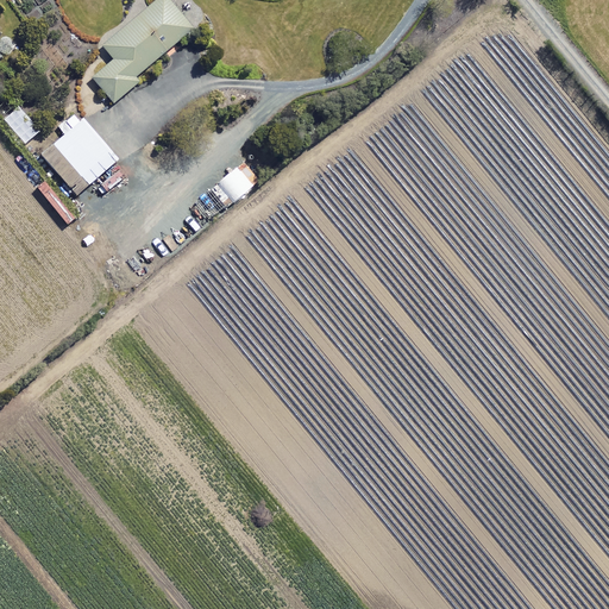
[(192,27),(168,0),(154,0),(101,44),(113,58),(92,76),(112,101),(137,81),(133,75),(192,27)]
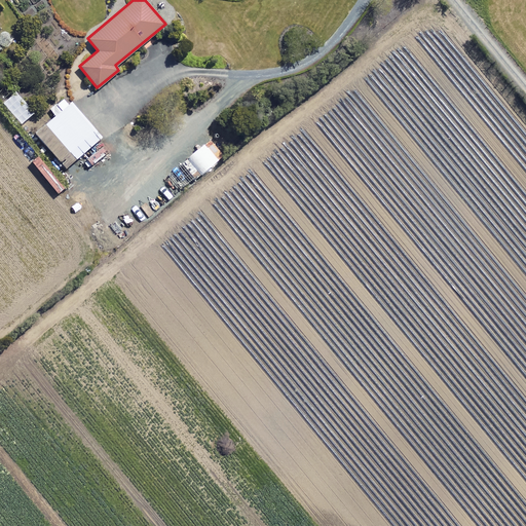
[(33,111),(12,87),(0,98),(0,100),(20,123),(33,111)]
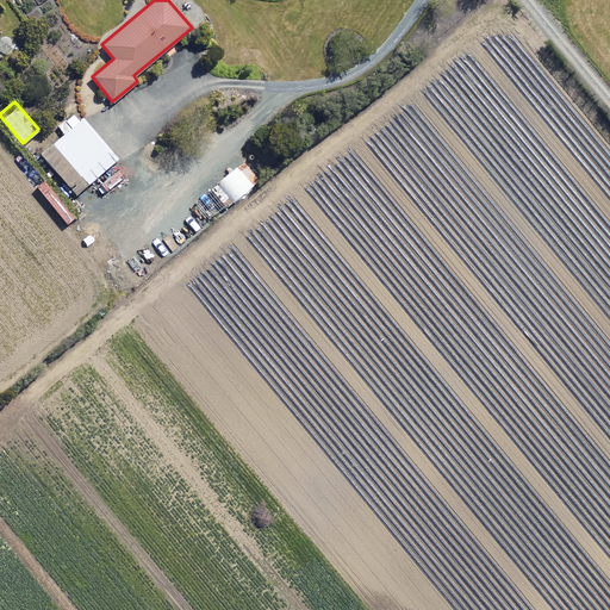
[(92,178),(113,159),(116,157),(75,111),(58,125),(64,131),(39,153),(75,193),(92,178)]
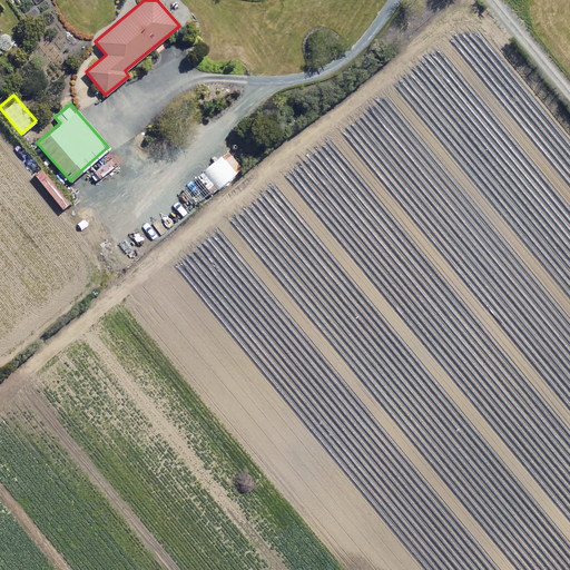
[(106,148),(86,166),(99,180),(119,163),(106,148)]
